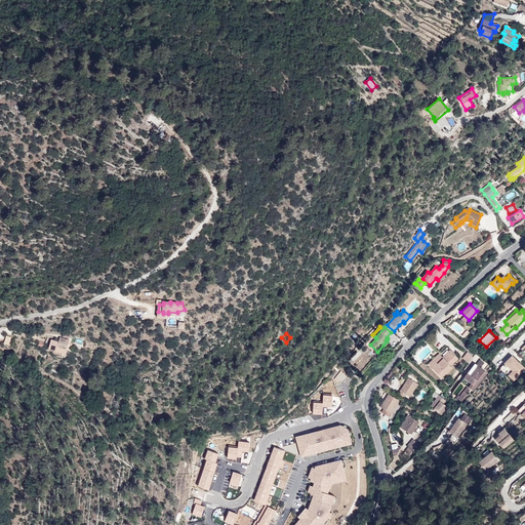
[(70,340),(61,337),(56,351),(66,354),(70,340)]
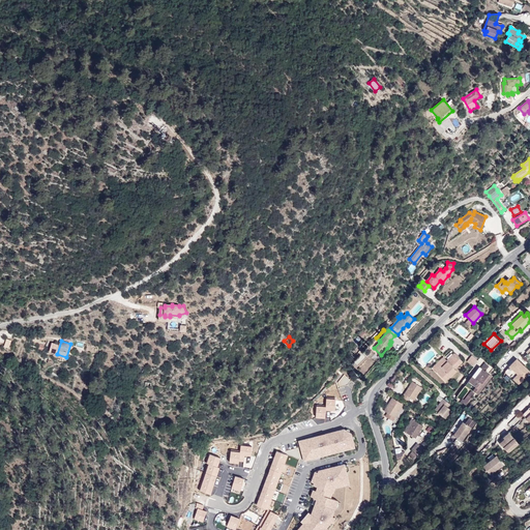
[(361,350),(366,355),(372,351),(365,345),(361,350)]
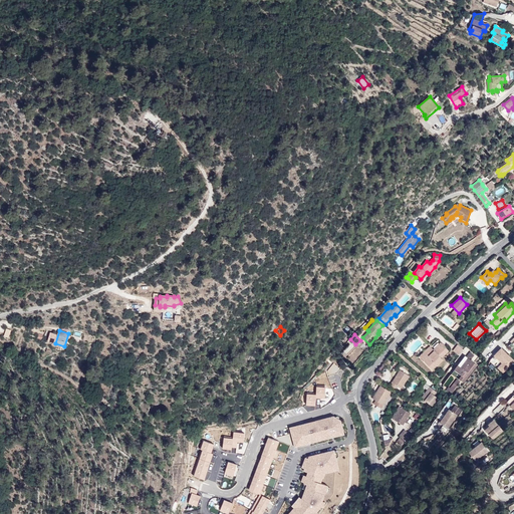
[(345,353),(354,346),(349,340),(340,347),(345,353)]
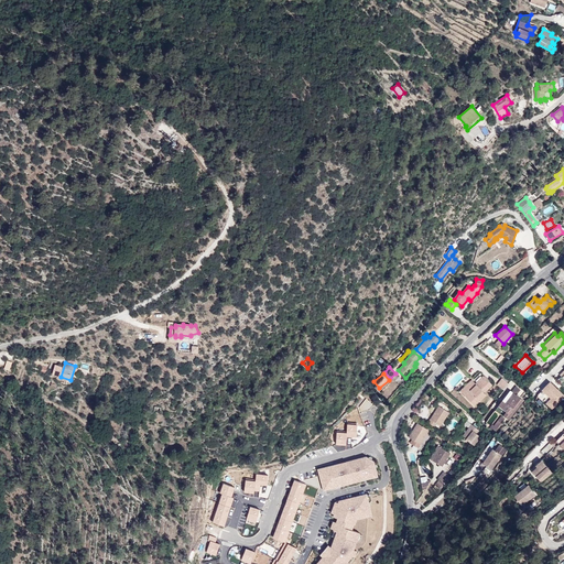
[(467,388),(463,393),(474,405),(486,394),(484,393),(492,384),(484,376),(476,383),(477,384),(470,391),(467,388)]
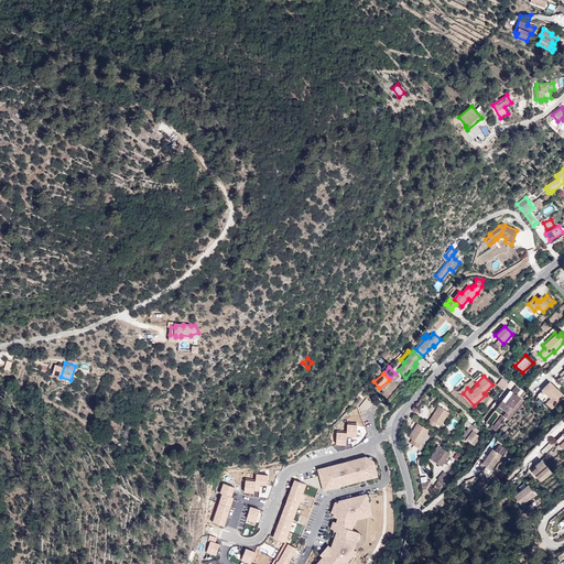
[(502,379),(498,386),(503,390),(508,383),(502,379)]
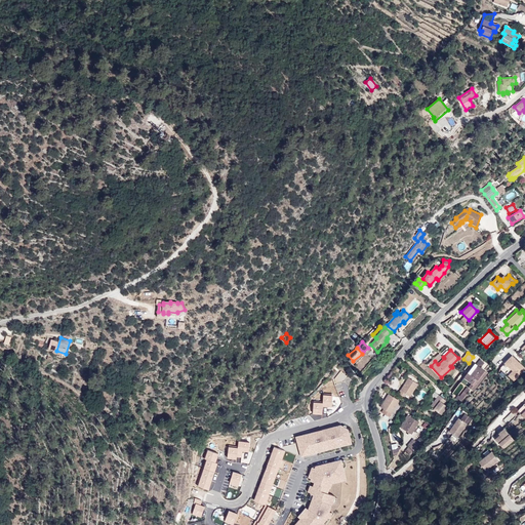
[(429,364),(431,366),(435,361),(438,364),(444,358),(443,357),(439,354),(429,364)]
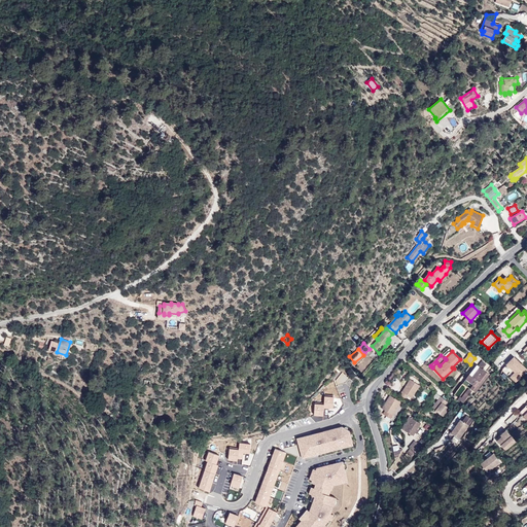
[(526,371),(526,370),(514,357),(507,364),(516,372),(511,377),(516,382),(526,371)]
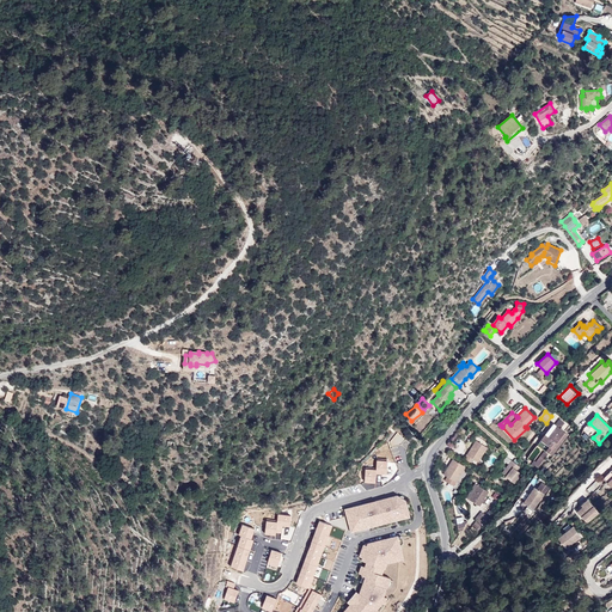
[(554,423),(540,440),(550,447),(546,452),(552,456),(568,435),(561,429),(556,426),(554,423)]
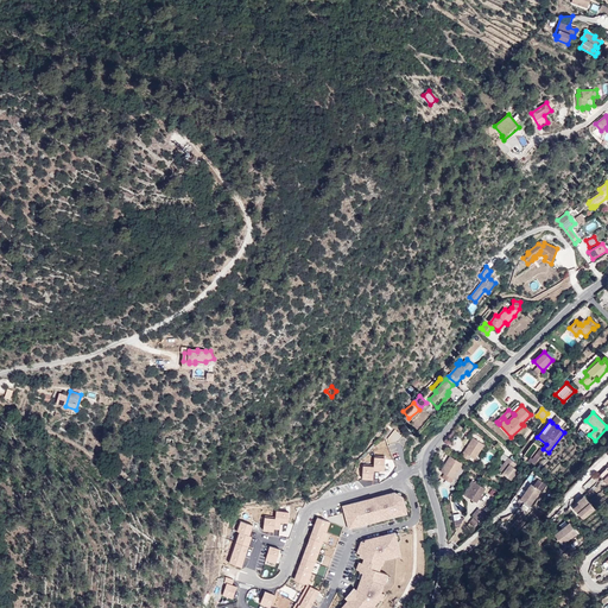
[(398,432),(396,430),(388,438),(390,444),(398,442),(403,436),(401,435),(403,434),(399,431),(398,432)]
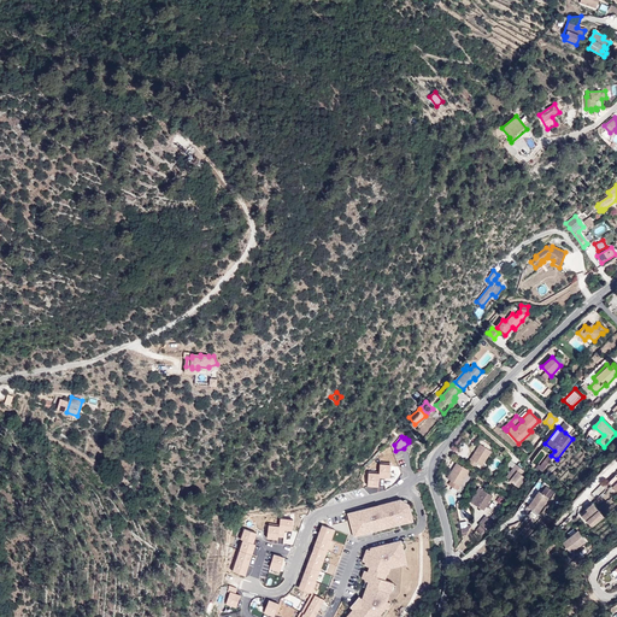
[(480,445),(468,463),(476,468),(479,463),(482,465),(492,451),(480,445)]
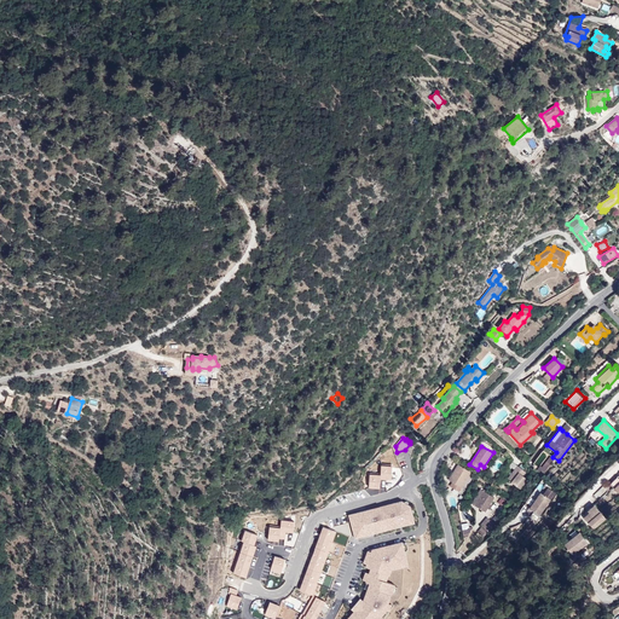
[(551,457),(543,468),(541,467),(537,470),(543,475),(555,460),(551,457)]
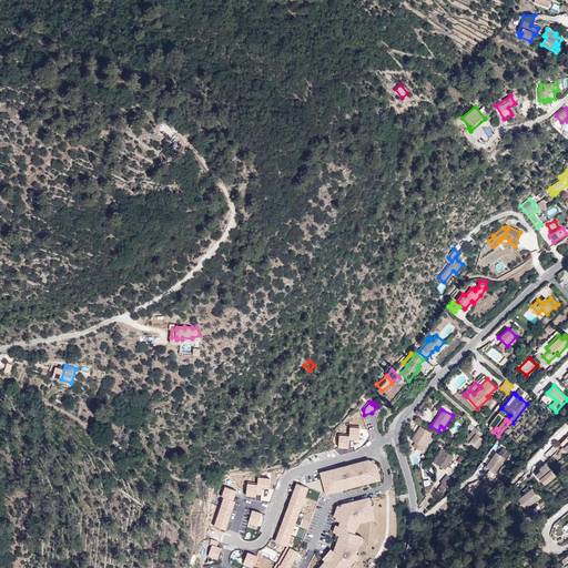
[(417,432),(412,440),(416,443),(414,447),(421,452),(432,433),(427,430),(422,427),(418,433),(417,432)]
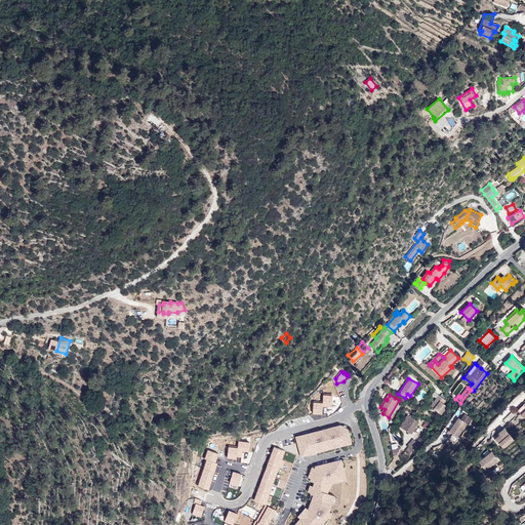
[(446,401),(439,395),(431,406),(441,414),(447,407),(444,404),(446,401)]
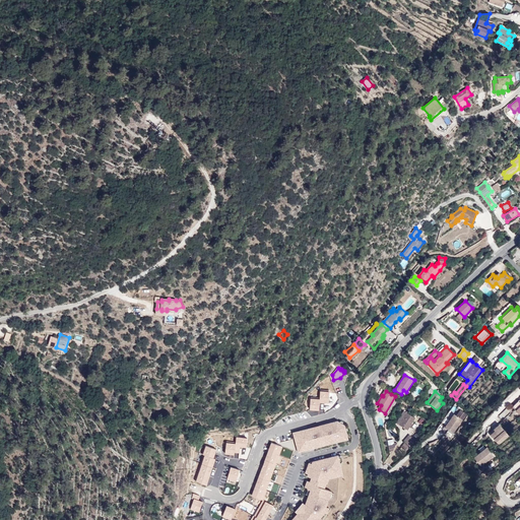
[(502,419),(510,412),(506,408),(499,416),(502,419)]
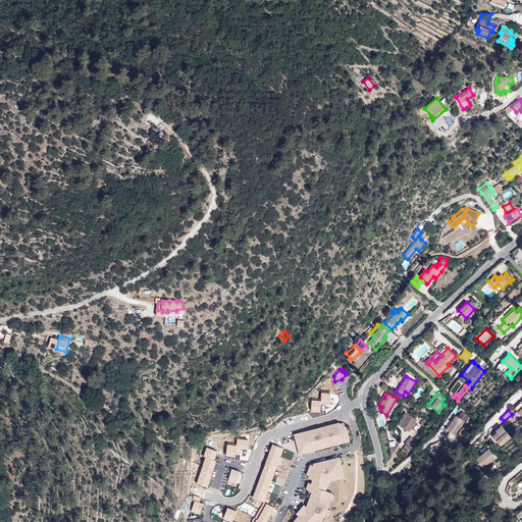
[(463,412),(459,418),(464,421),(468,416),(463,412)]
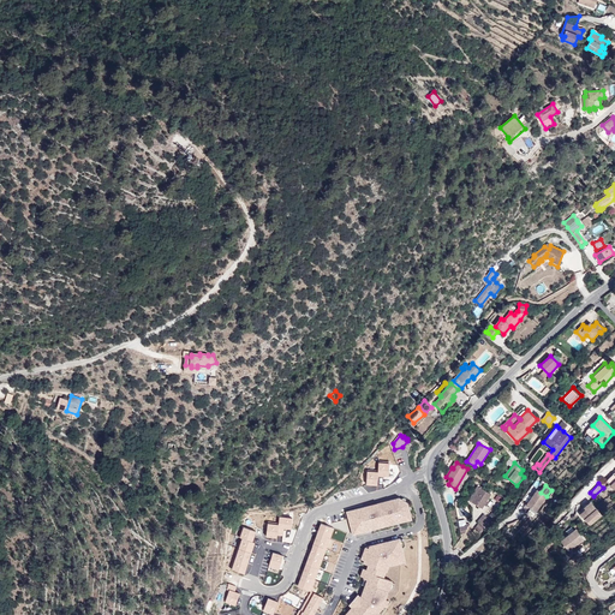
[(478,487),(469,500),(482,508),(491,494),(478,487)]
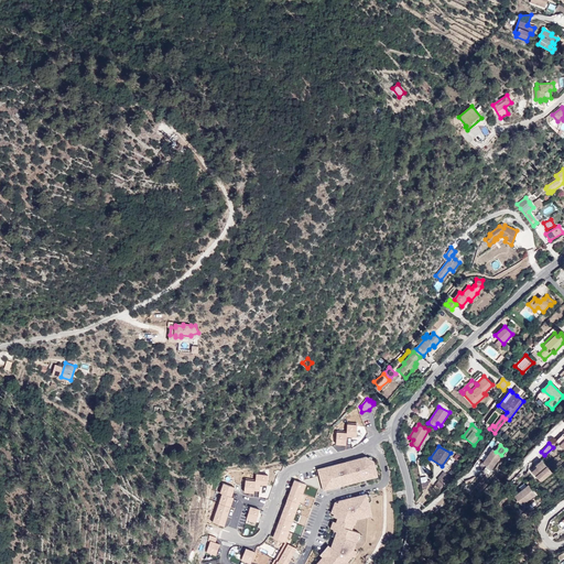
[(492,448),(483,463),(486,466),(483,470),(489,474),(501,456),(501,455),(496,452),(492,448)]
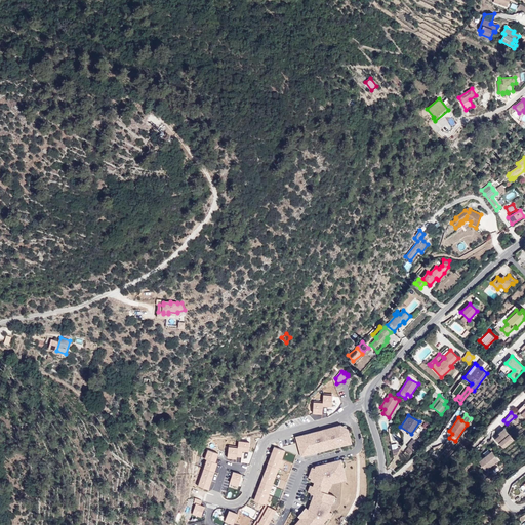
[(334,447),(349,444),(348,438),(350,438),(348,429),(340,425),(329,428),(330,431),(323,432),(319,433),(319,431),(303,435),(303,437),(296,439),(300,453),(306,452),(307,455),(310,454),(324,450),(323,448),(327,447),(334,445),(334,447)]
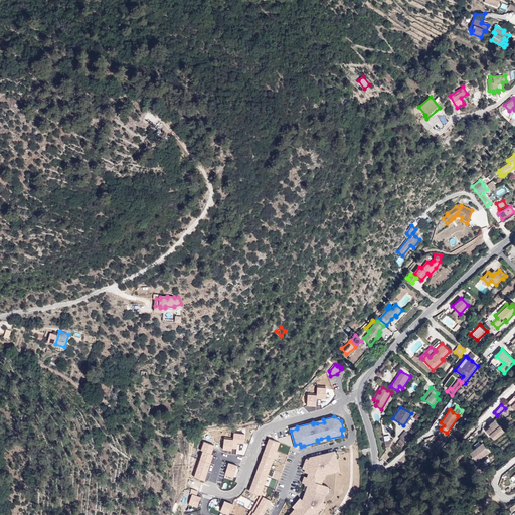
[(490,426),(486,431),(494,440),(504,432),(496,421),(490,426)]
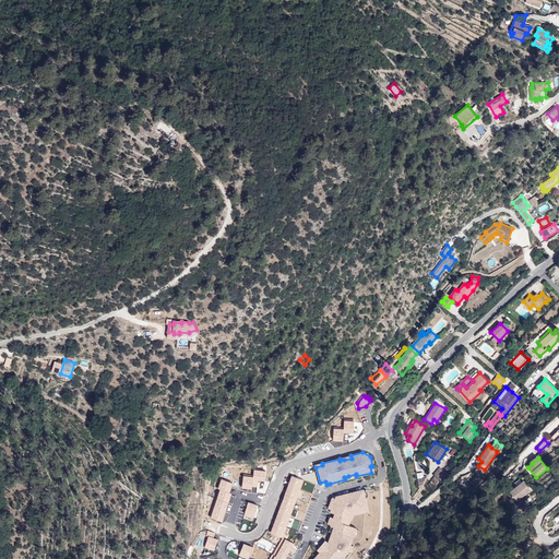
[(312,473),(296,477),(317,485),(318,483),(313,465),(311,466),(312,473)]
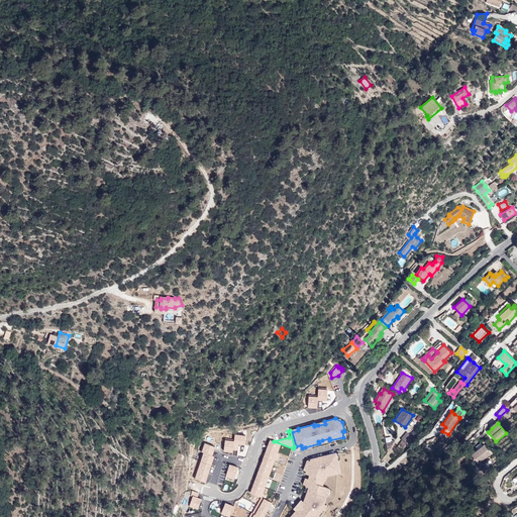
[(404,439),(400,444),(403,447),(407,442),(408,443),(414,436),(415,437),(419,433),(415,430),(410,435),(409,433),(403,439),(404,439)]
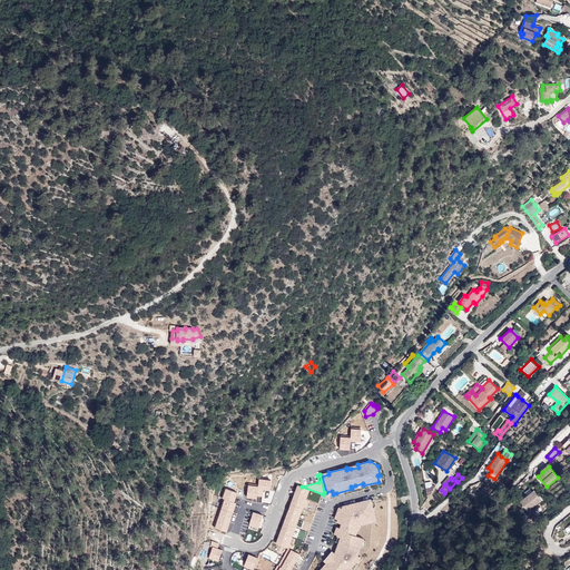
[(533,490),(520,501),(528,511),(541,500),(533,490)]
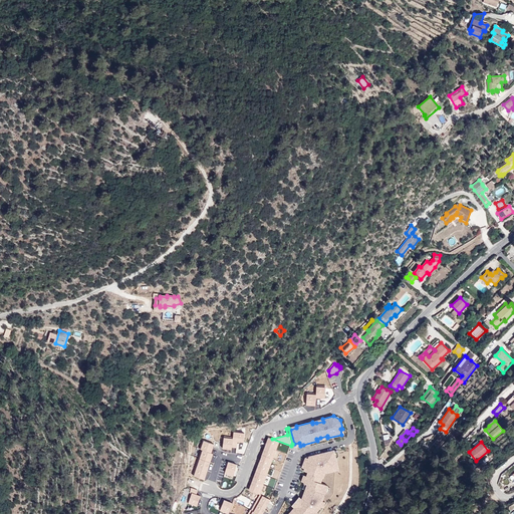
[(294,507),(288,513),(314,513),(317,512),(319,508),(320,506),(322,501),(325,493),(327,487),(328,486),(320,483),(318,482),(320,477),(322,472),(324,472),(324,474),(334,471),(334,469),(338,468),(334,450),(309,456),(304,469),(303,471),(308,472),(306,476),(304,482),(304,483),(304,484),(307,485),(305,490),(302,498),(301,499),(294,507)]
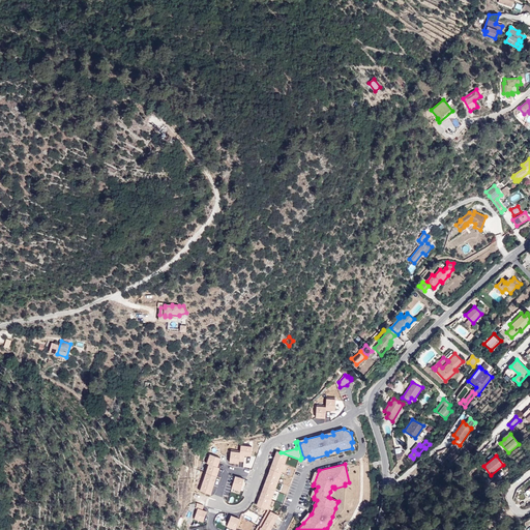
[(303,523),(311,514),(308,512),(301,522),(303,523)]
